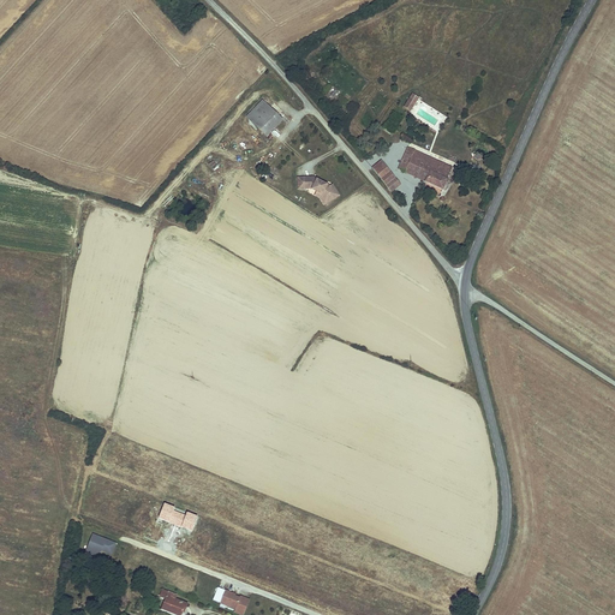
[(411,99),(406,107),(411,111),(417,102),(411,99)]
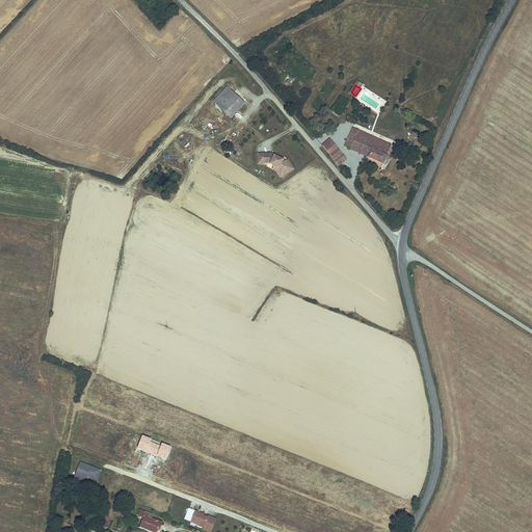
[(245,104),(228,87),(214,102),(232,118),(245,104)]
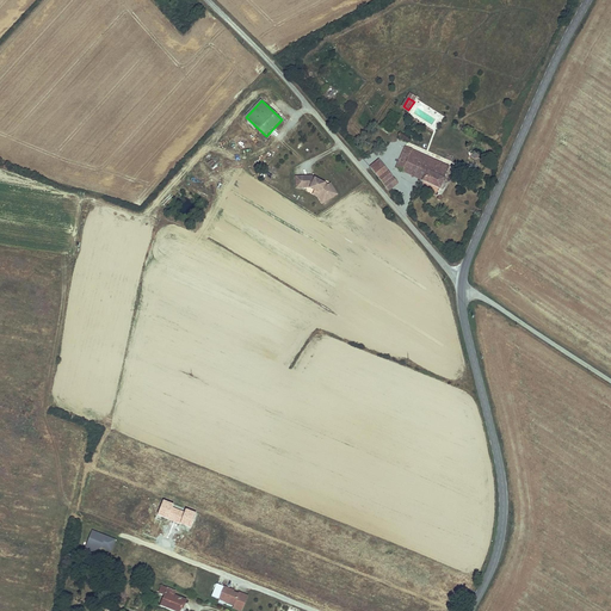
[(406,148),(396,168),(440,189),(450,167),(432,159),(406,148)]
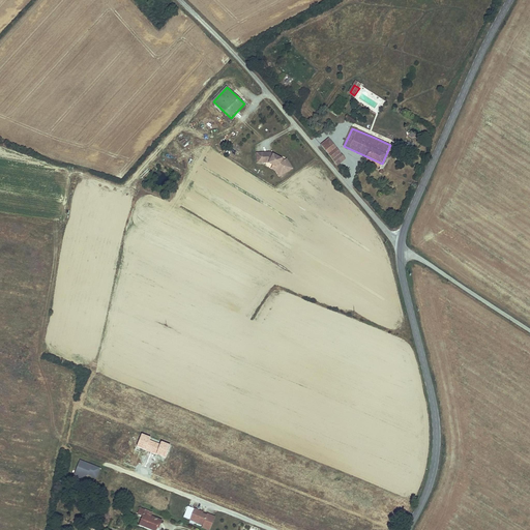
[(342,153),(329,139),(327,140),(321,145),(327,154),(332,159),(342,153)]
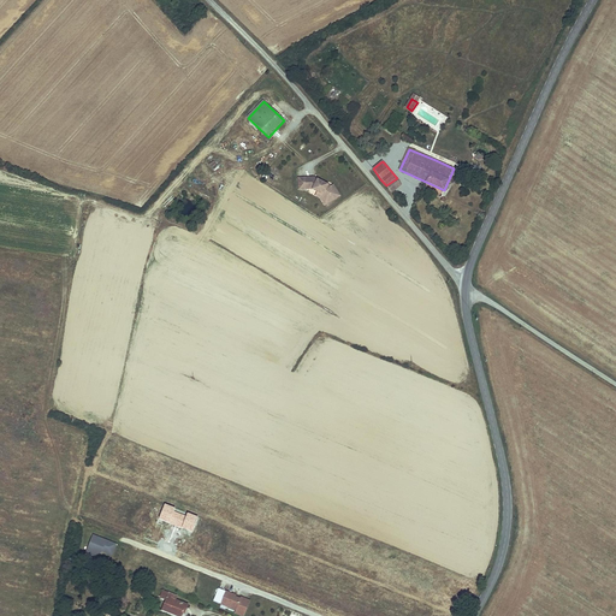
[(461,177),(458,183),(469,189),(472,183),(461,177)]
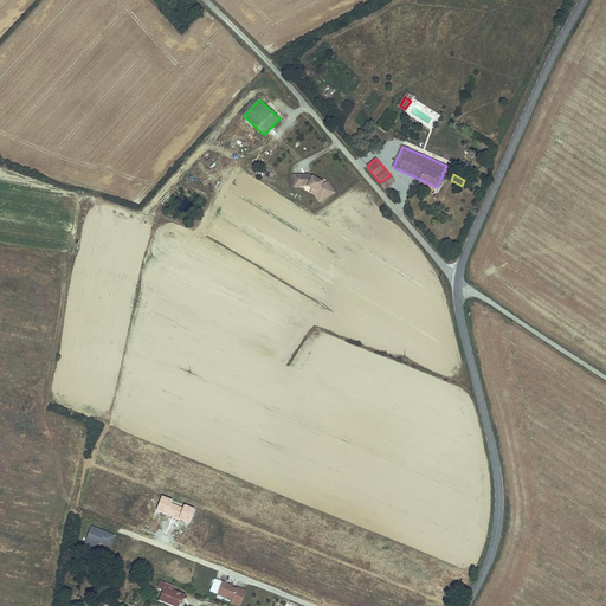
[(322,185),(323,182),(313,178),(309,175),(300,175),(301,186),(307,186),(313,189),(318,192),(323,200),(335,193),(329,182),(327,185),(324,186),(322,185)]
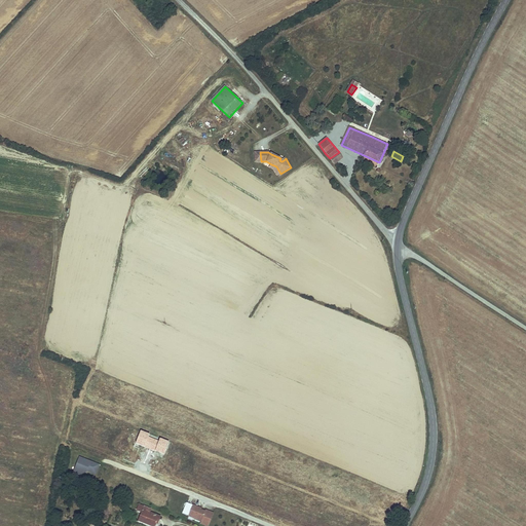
[(335,164),(343,158),(339,152),(330,158),(335,164)]
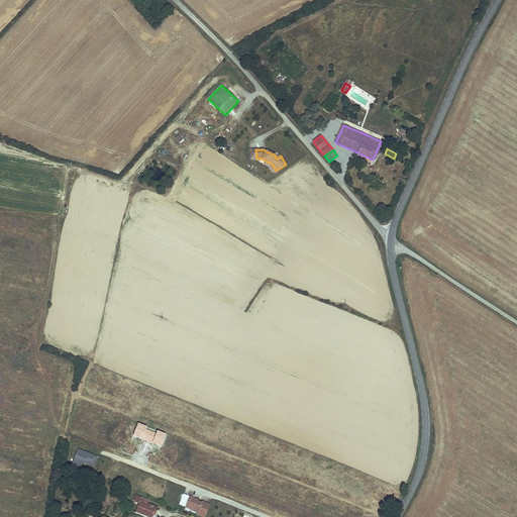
[(272,164),(267,162),(266,165),(270,167),(274,173),(276,171),(272,164)]
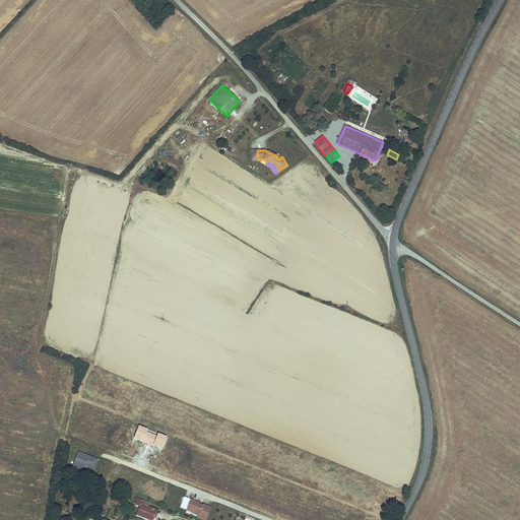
[(78,452),(74,465),(77,466),(80,465),(82,468),(86,466),(95,469),(99,460),(90,457),(89,458),(87,457),(87,456),(78,452)]
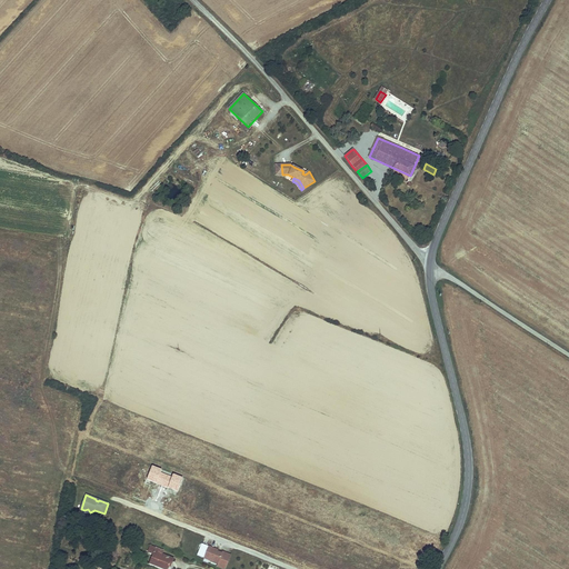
[(216,548),(202,543),(199,551),(200,552),(199,556),(211,560),(211,558),(219,561),(219,563),(218,566),(225,568),(226,568),(228,565),(227,565),(228,562),(229,562),(232,555),(223,551),(222,552),(218,551),(215,550),(216,548)]
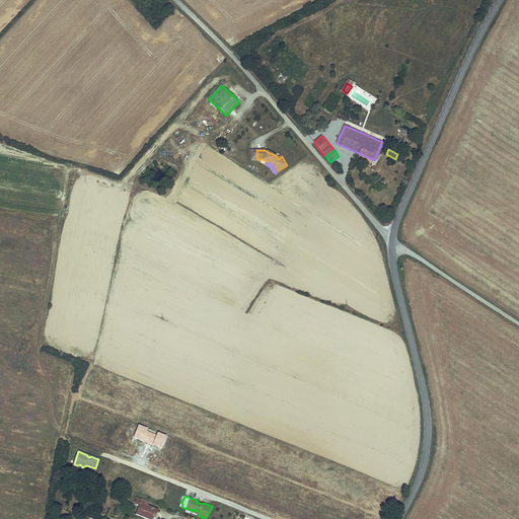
[(150,502),(142,500),(137,514),(149,518),(153,518),(154,516),(156,517),(158,510),(148,507),(150,502)]
